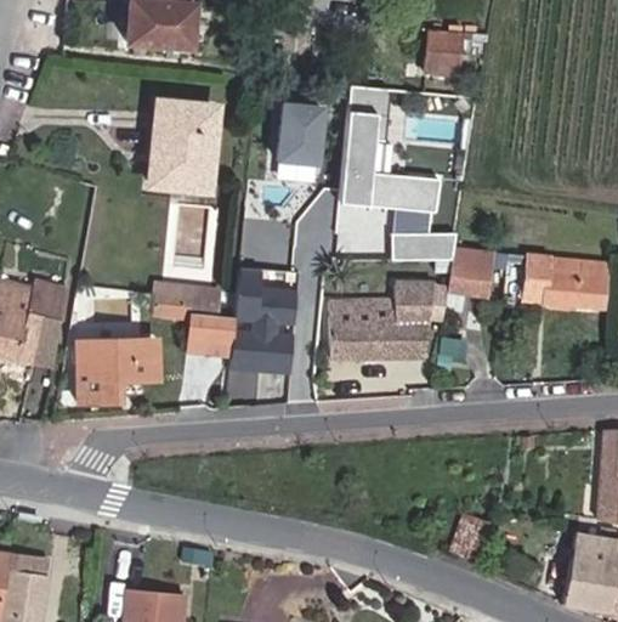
[(471,4),(434,1),(426,75),(464,77),(471,4)]
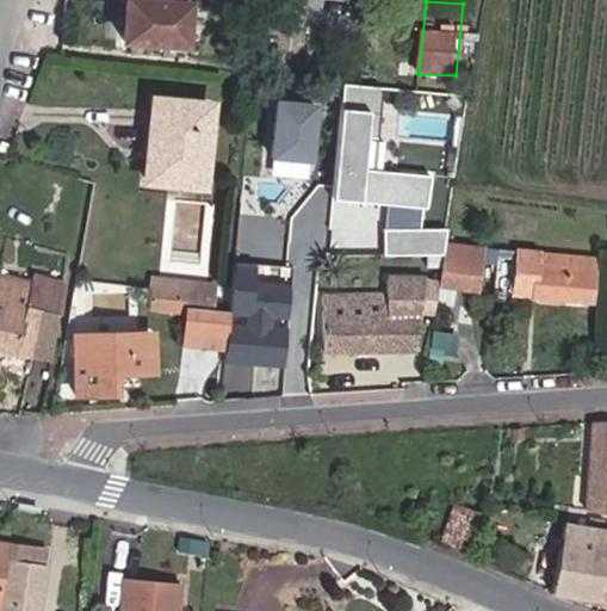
[(130,44),(194,48),(196,7),(187,6),(138,4),(131,4),(130,44)]
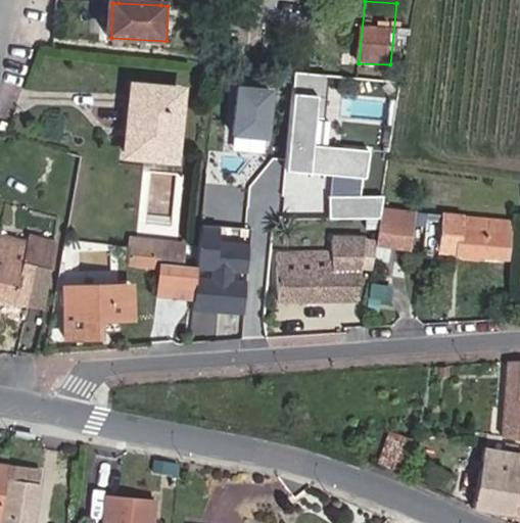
[(292,162),(291,174),(325,176),(356,178),(360,178),(362,148),(314,144),(319,73),(285,70),(279,161),(292,162)]
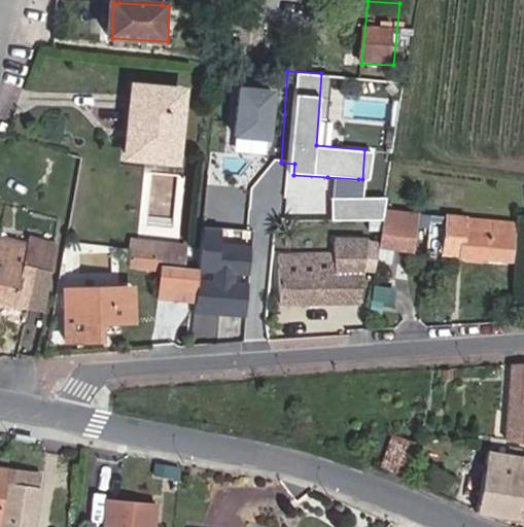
[(190,90),(132,83),(125,162),(181,169),(190,90)]
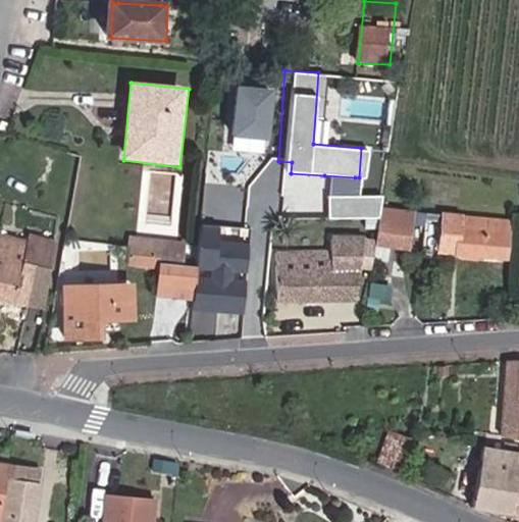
[(258,140),(261,93),(227,91),(224,138),(258,140)]
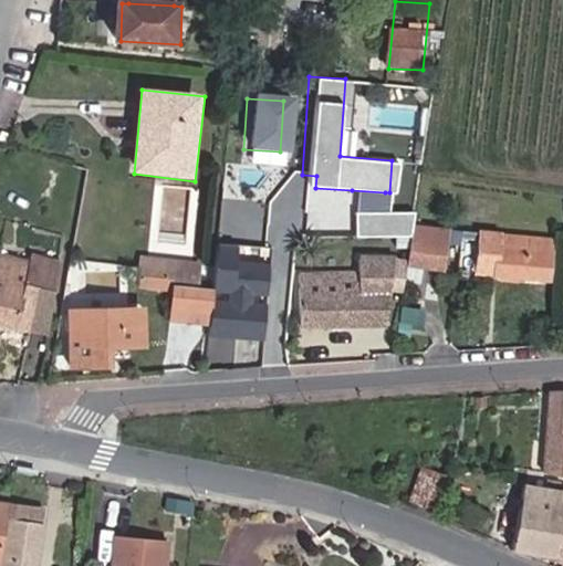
[(385,192),(352,190),(353,217),(385,217),(385,192)]
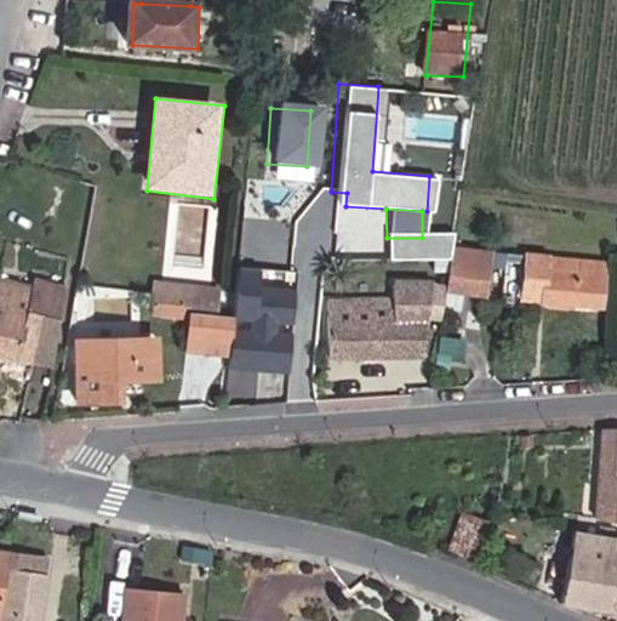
[(451,238),(422,238),(387,238),(387,263),(447,265),(450,249),(451,238)]
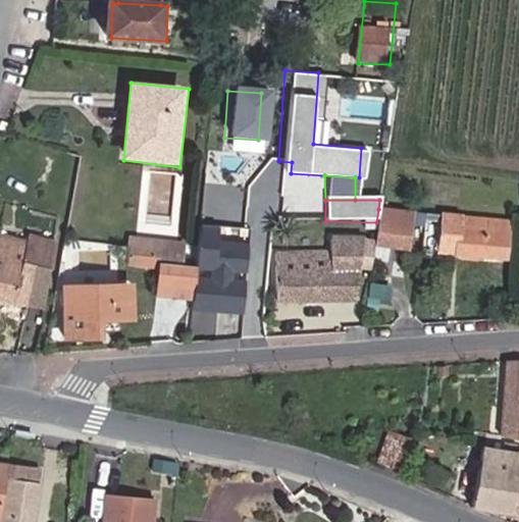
[(417,211),(384,207),(375,246),(410,251),(417,211)]
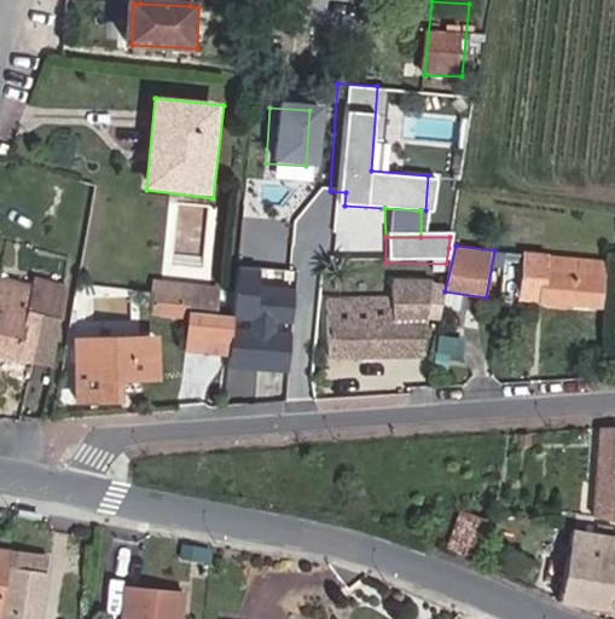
[(609,261),(526,255),(522,302),(602,311),(609,261)]
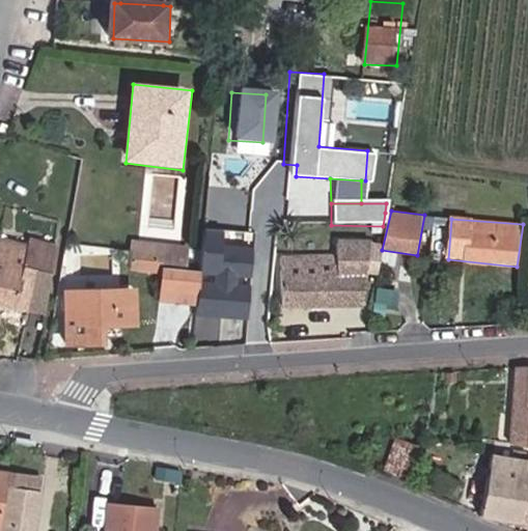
[(193,246),(142,240),(140,253),(157,255),(155,271),(168,272),(170,256),(192,258),(193,246)]
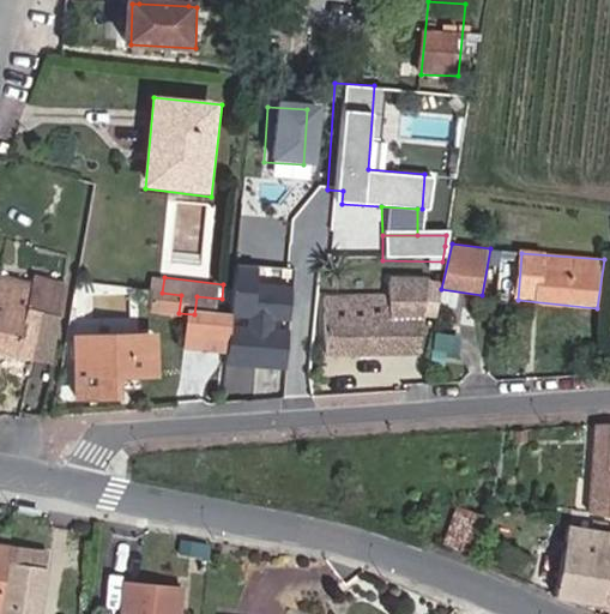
[(43,315),(62,320),(70,286),(42,280),(41,287),(0,278),(0,342),(35,349),(43,315)]
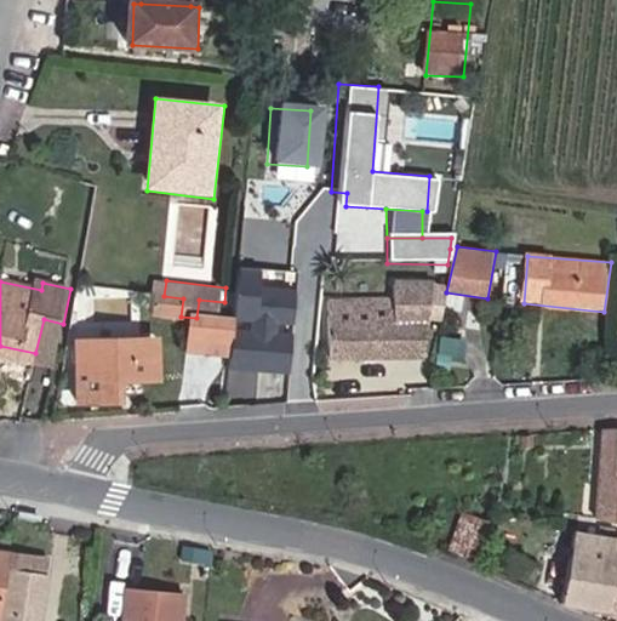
[(335,325),(315,324),(313,358),(426,358),(438,285),(410,284),(403,306),(338,301),(335,325)]
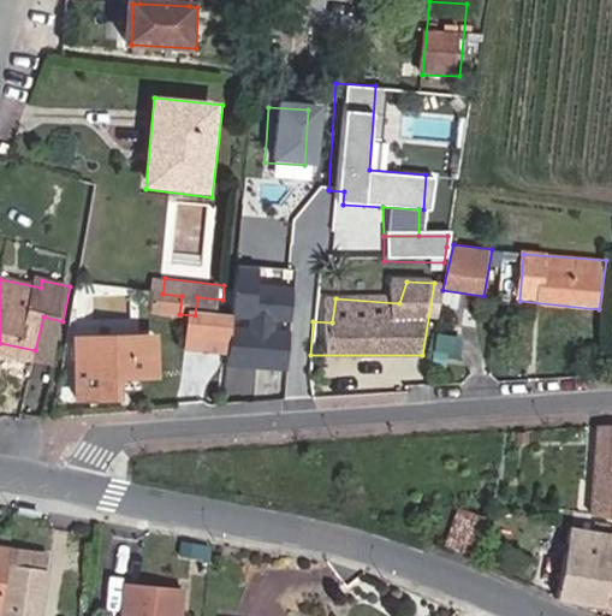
[(256,320),(271,321),(273,295),(238,291),(233,329),(255,330),(256,320)]
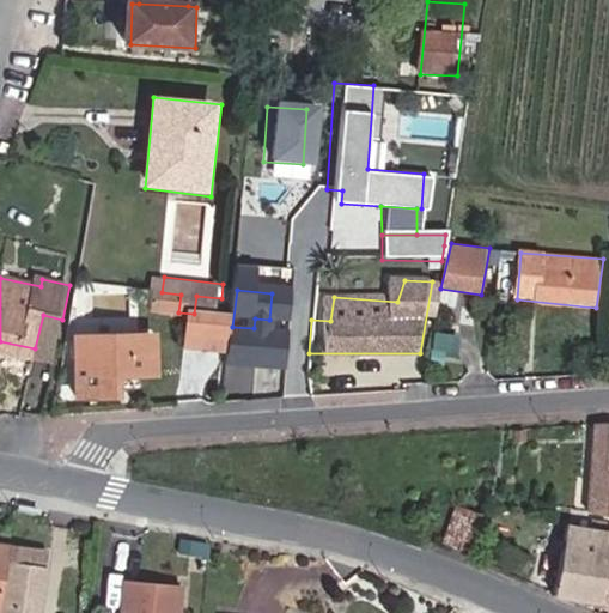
[(181,295),(162,292),(157,327),(184,329),(182,345),(221,350),(226,317),(219,316),(221,298),(196,296),(194,314),(178,313),(181,295)]
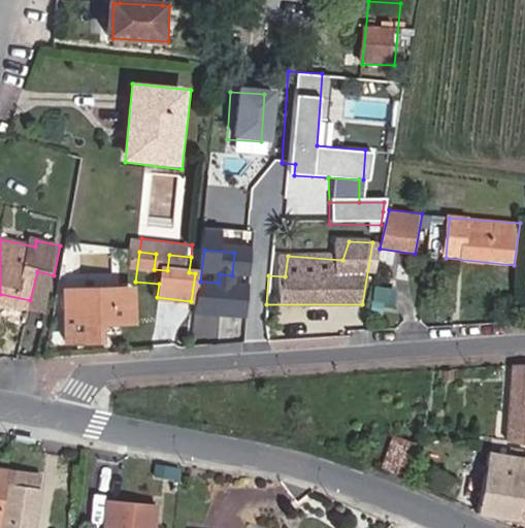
[(30,300),(48,304),(54,275),(37,271),(30,300)]
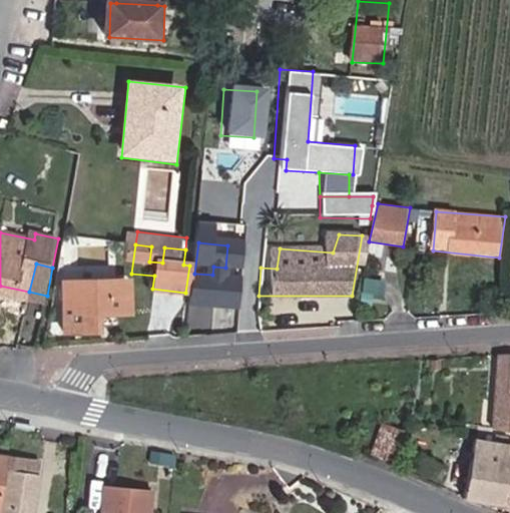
[(63,332),(93,331),(93,312),(132,311),(132,278),(62,279),(62,306),(63,332)]
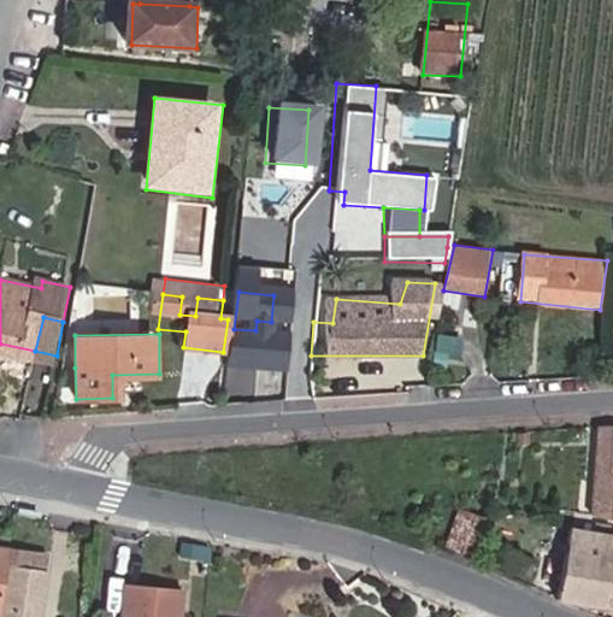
[(239,398),(242,369),(227,366),(223,397),(239,398)]
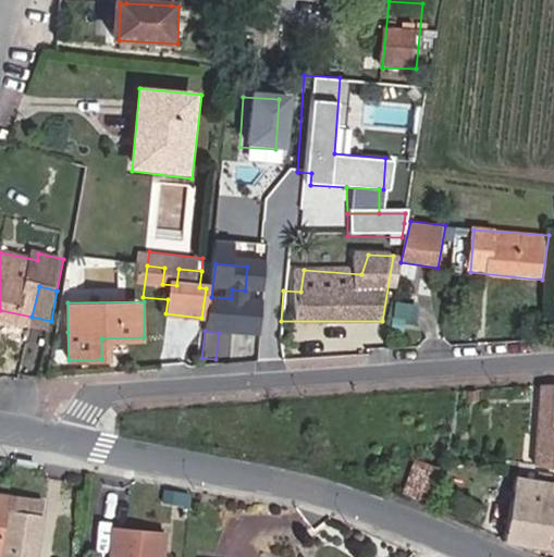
[(531,458),(553,461),(553,384),(541,384),(531,458)]
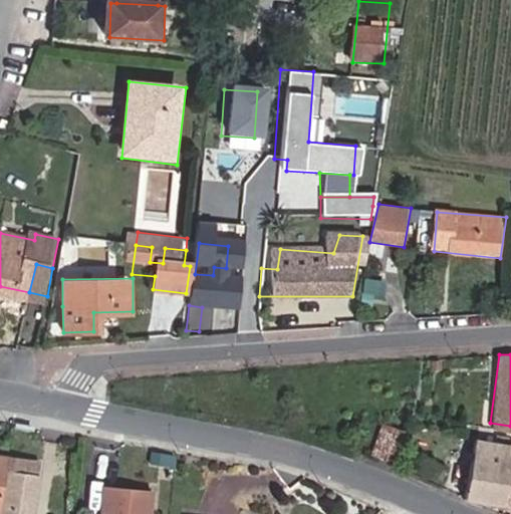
[(510,449),(469,442),(459,501),(510,510),(510,449)]
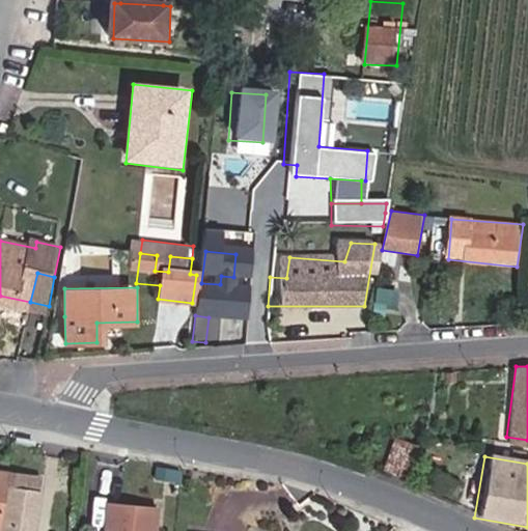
[(33,492),(35,476),(3,472),(1,488),(0,495),(0,530),(30,530),(36,493),(33,492)]
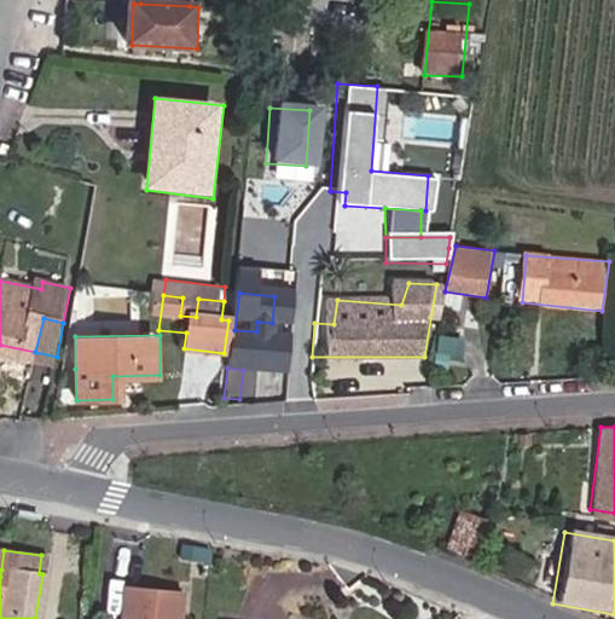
[(174,618),(177,595),(150,593),(149,609),(117,606),(115,618),(174,618)]
